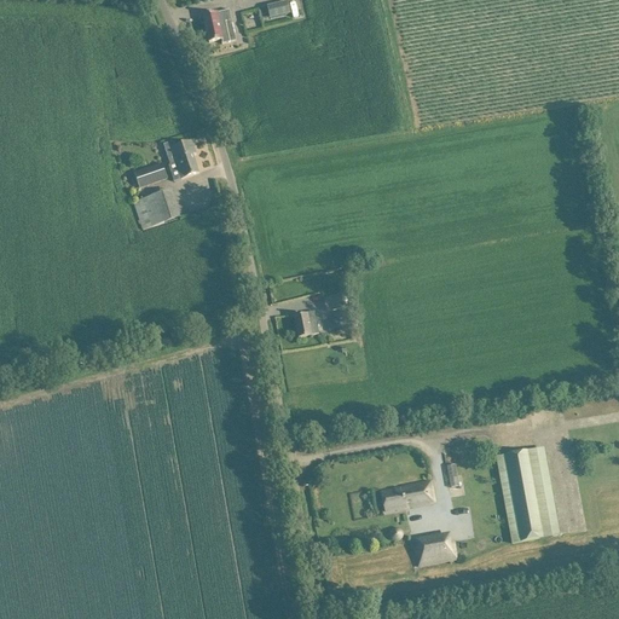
[(267,7),(271,18),(290,15),(288,3),(267,7)]
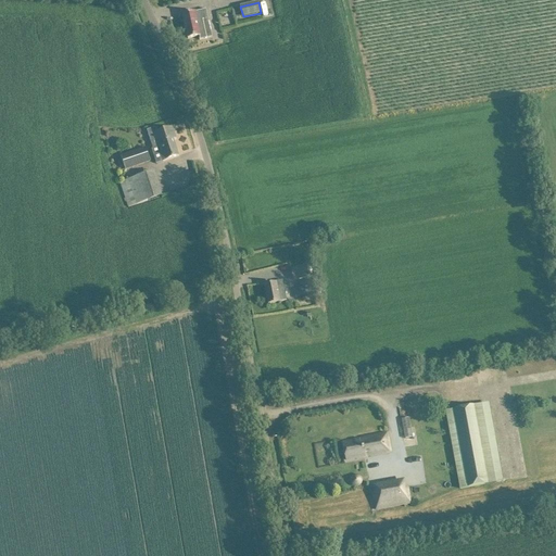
[(188,39),(200,36),(200,39),(200,40),(212,37),(206,9),(205,10),(196,12),(194,12),(182,14),(188,39)]
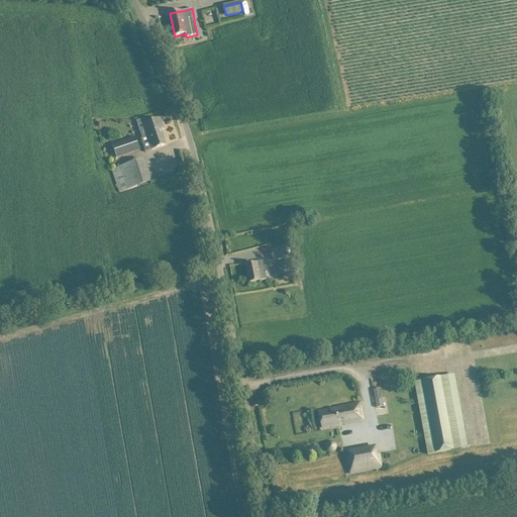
[(211,29),(212,37),(224,34),(222,26),(211,29)]
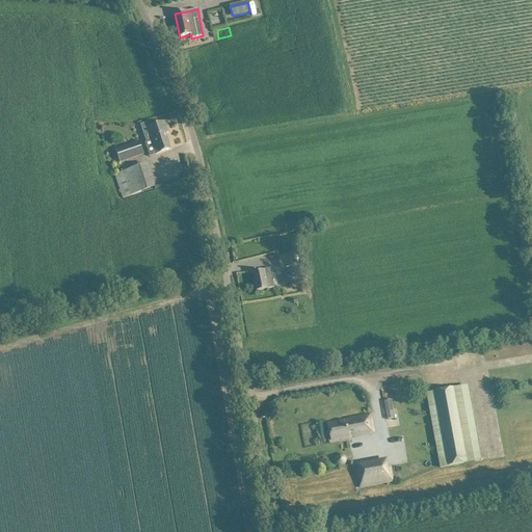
[(151,127),(149,122),(140,125),(147,142),(152,140),(156,154),(170,150),(165,133),(168,132),(164,123),(151,127)]
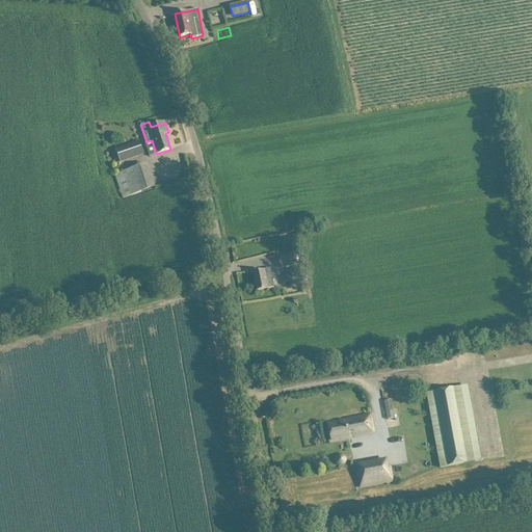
[(115,150),(120,162),(143,154),(139,141),(115,150)]
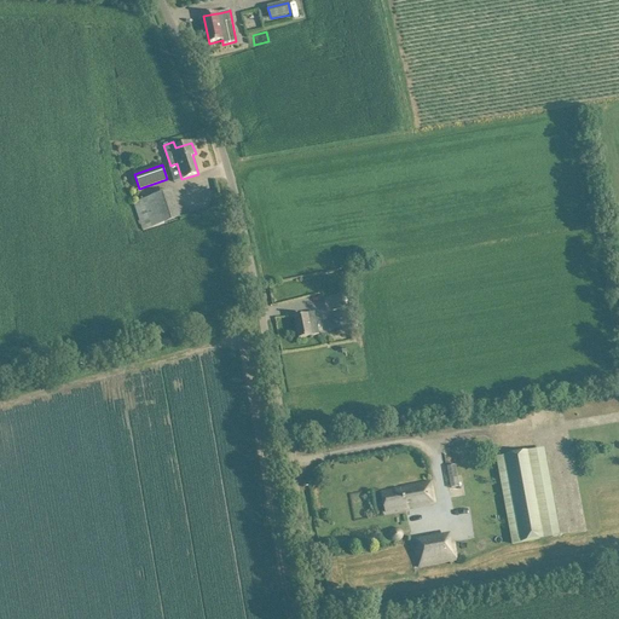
[(134,203),(143,229),(165,221),(156,196),(134,203)]
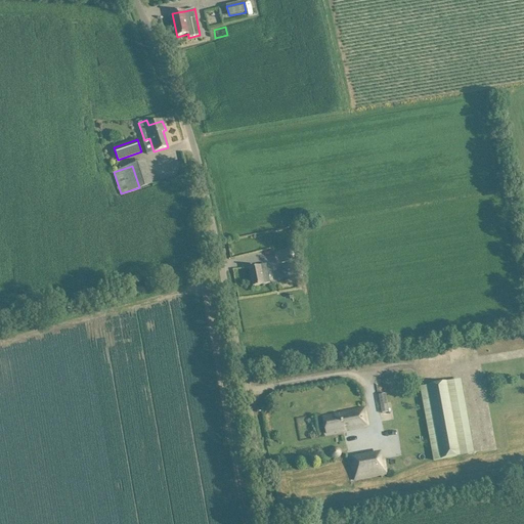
[(274,254),(276,264),(292,261),(290,251),(274,254)]
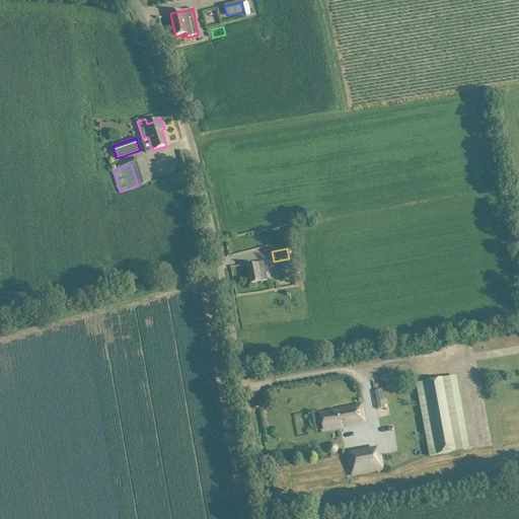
[(293,261),(280,264),(282,278),(296,275),(293,261)]
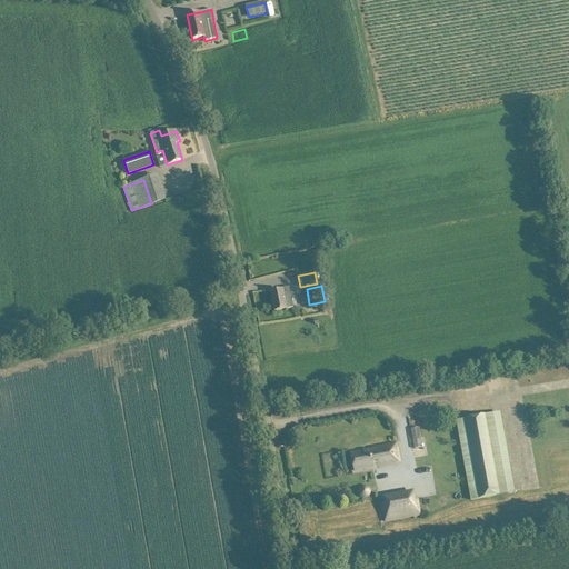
[(292,308),(291,299),(289,290),(283,291),(282,290),(271,292),(275,311),(287,309),(292,308)]
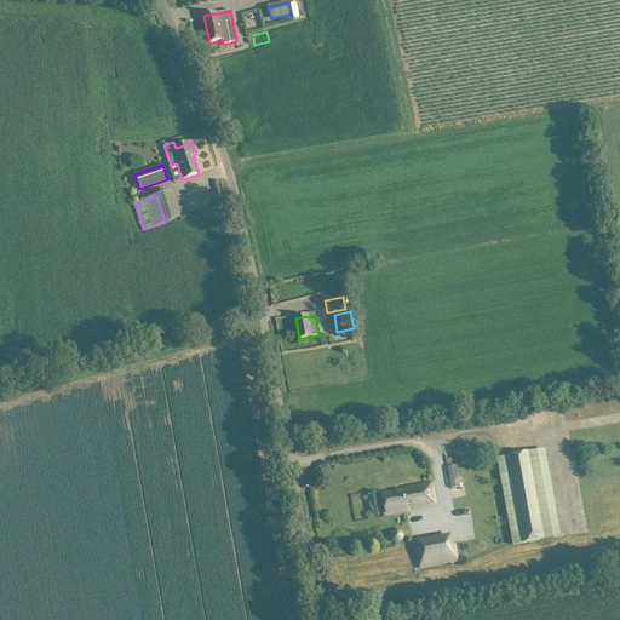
[(539,414),(541,430),(552,429),(550,413),(539,414)]
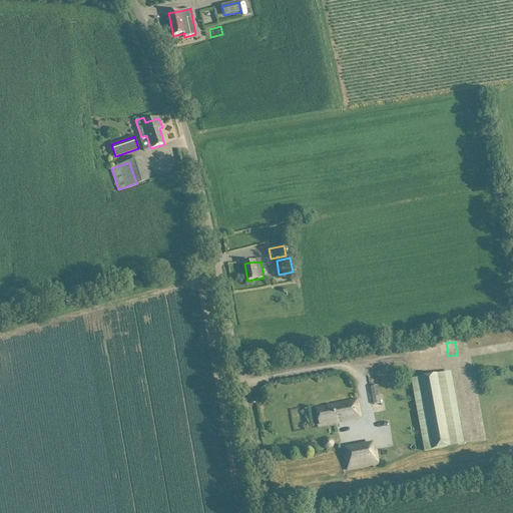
[(464,445),(451,372),(411,379),(424,452),(464,445)]
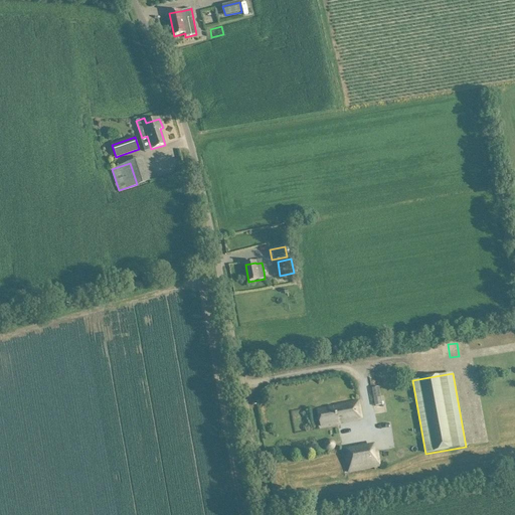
[(377,408),(384,407),(383,390),(376,390),(377,408)]
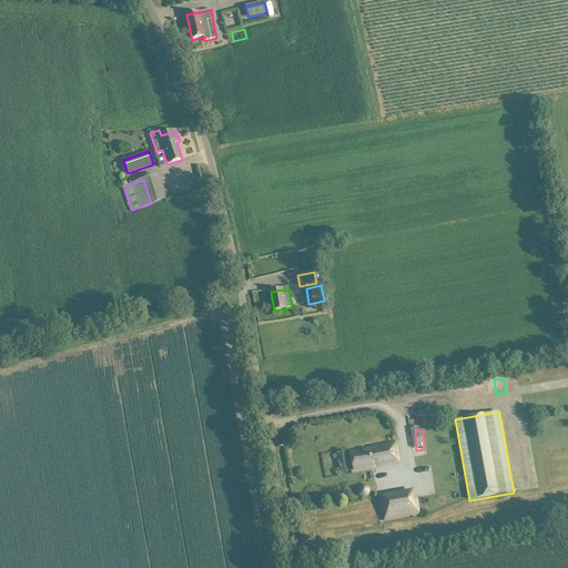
[(399,462),(395,443),(369,447),(369,449),(351,453),(354,470),(399,462)]
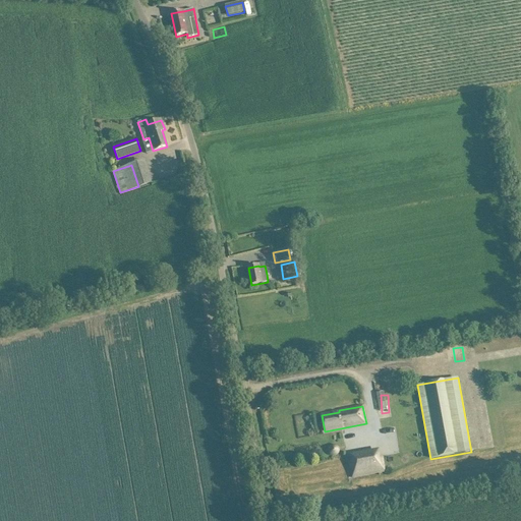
[(386,418),(386,428),(395,428),(395,418),(386,418)]
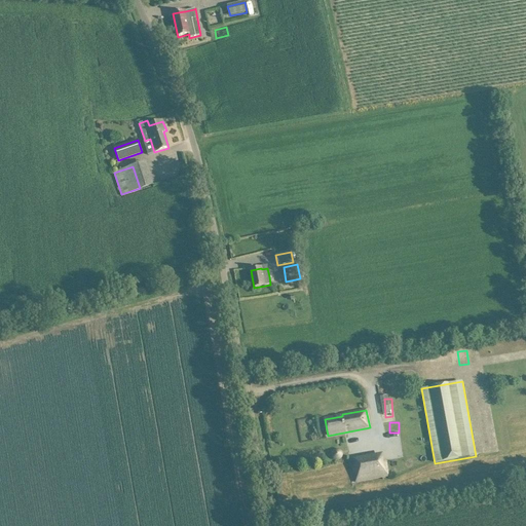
[(352,466),(355,482),(388,476),(385,461),(382,461),(380,455),(359,458),(361,465),(352,466)]
